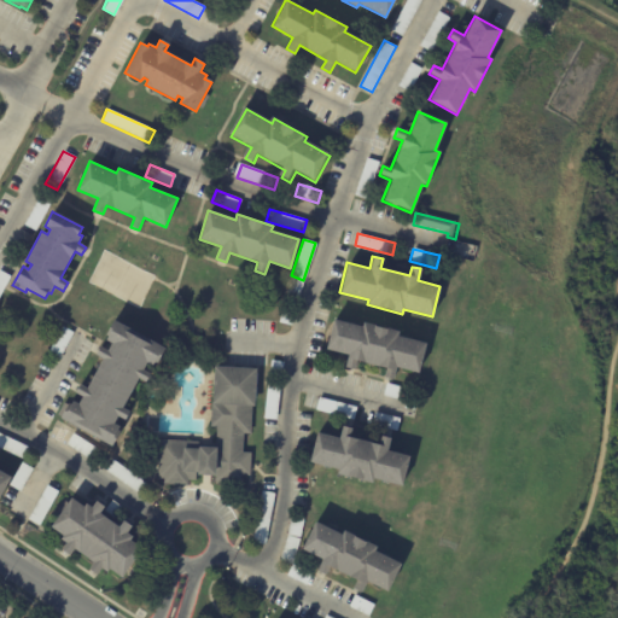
[(0,269),(11,277),(0,295),(0,269)]
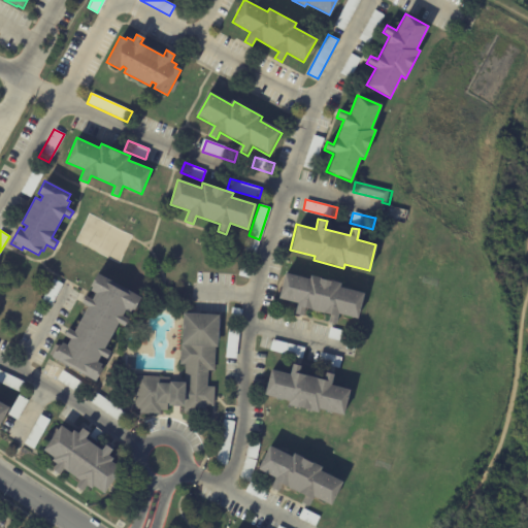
[(249,238),(259,241),(253,262),(242,259),(249,238)]
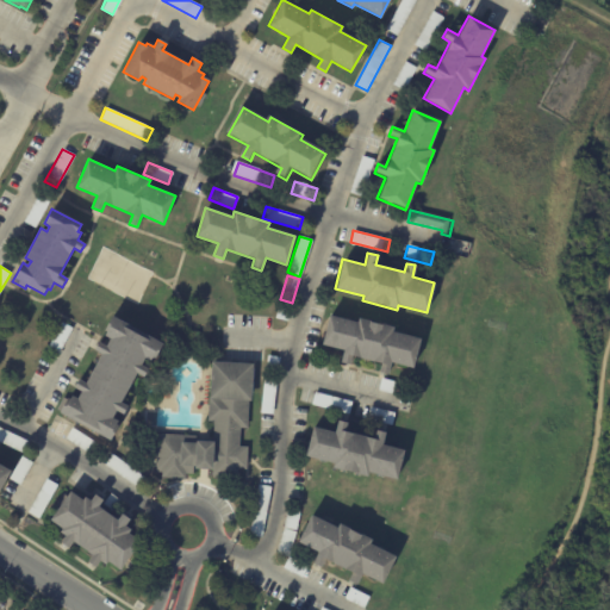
[(290,307),(287,322),(274,318),(278,305),(290,307)]
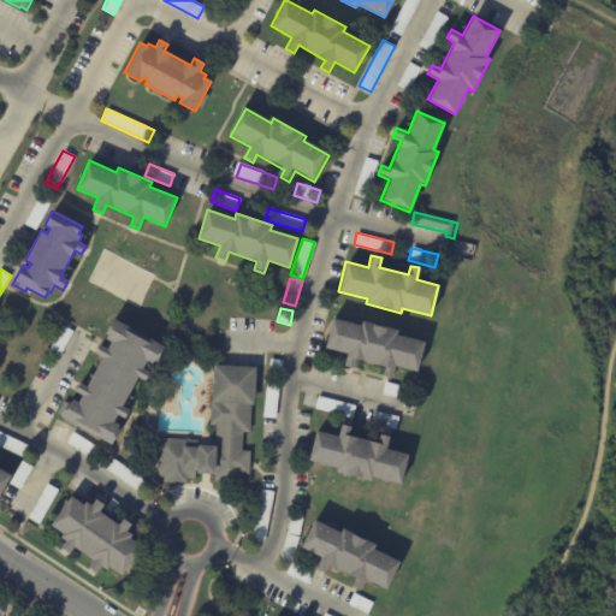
[(58,415),(66,401),(69,402),(71,398),(77,402),(81,395),(73,390),(78,381),(86,386),(101,356),(95,353),(99,344),(106,348),(111,341),(105,337),(107,333),(105,332),(113,318),(164,347),(155,361),(153,360),(152,363),(146,360),(141,367),(149,372),(144,380),(137,375),(120,406),(128,409),(124,418),(117,413),(112,421),(118,425),(116,428),(118,430),(111,444),(58,415)]
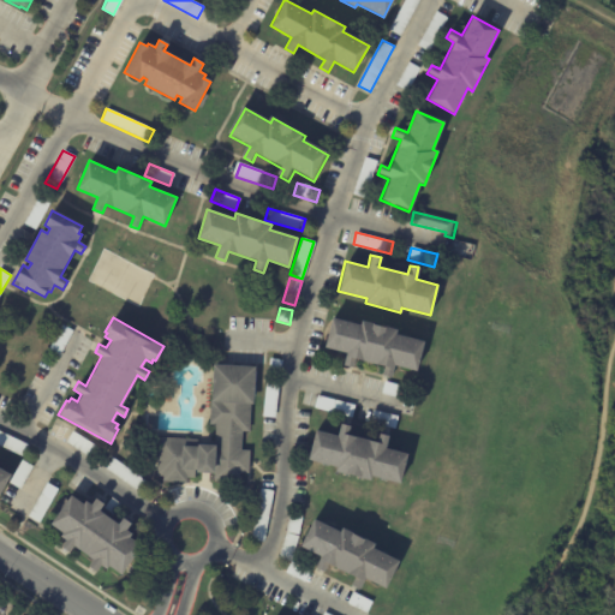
[(423,341),(416,370),(394,365),(390,378),(381,376),(384,365),(354,358),(352,366),(344,365),(346,352),(324,346),(332,317),(360,324),(362,320),(396,329),(395,334),(423,341)]
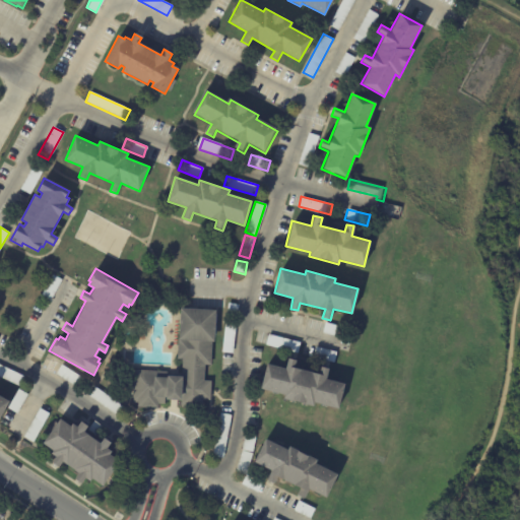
[(61,279),(49,304),(39,299),(52,274),(61,279)]
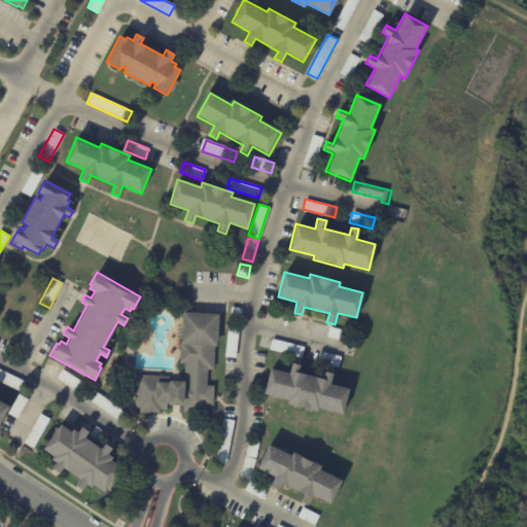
[(242,308),(240,320),(229,318),(231,307),(242,308)]
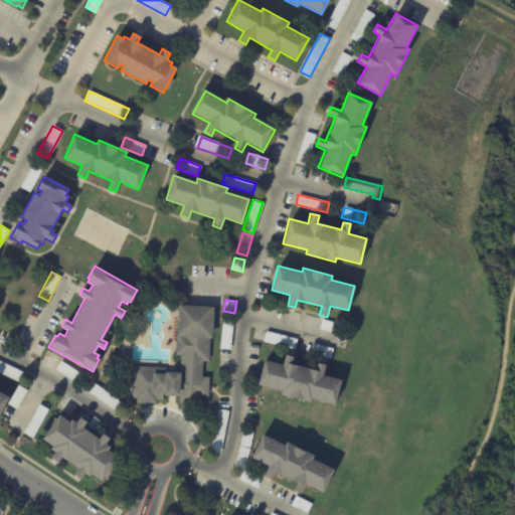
[(214,307),(212,338),(209,338),(208,359),(202,359),(201,375),(208,376),(207,394),(200,394),(199,401),(178,399),(178,397),(167,397),(167,393),(162,393),(162,398),(155,397),(154,401),(135,400),(135,397),(130,396),(132,364),(164,365),(164,373),(168,374),(168,373),(179,374),(180,359),(179,359),(179,354),(174,354),(175,334),(178,334),(180,306),(214,307)]
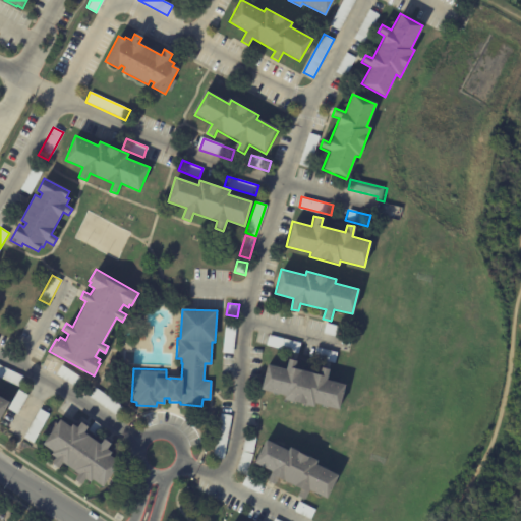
[(236,322),(232,355),(222,353),(225,321),(236,322)]
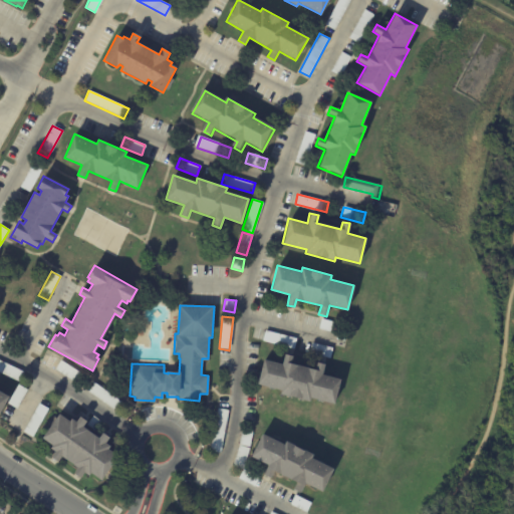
[(321,318),(338,322),(336,333),(317,329),(320,318),(321,318)]
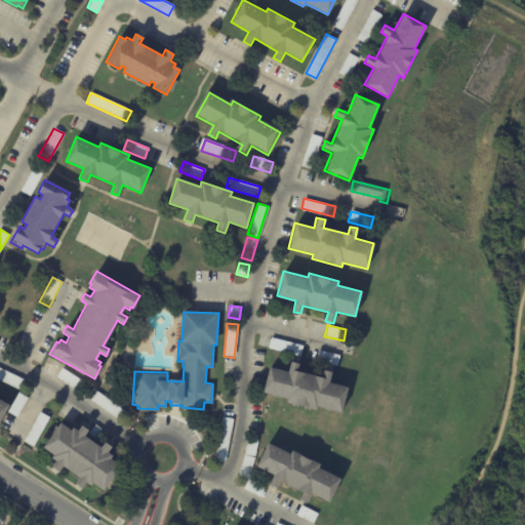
[(303,346),(299,356),(268,348),(270,336),(303,346)]
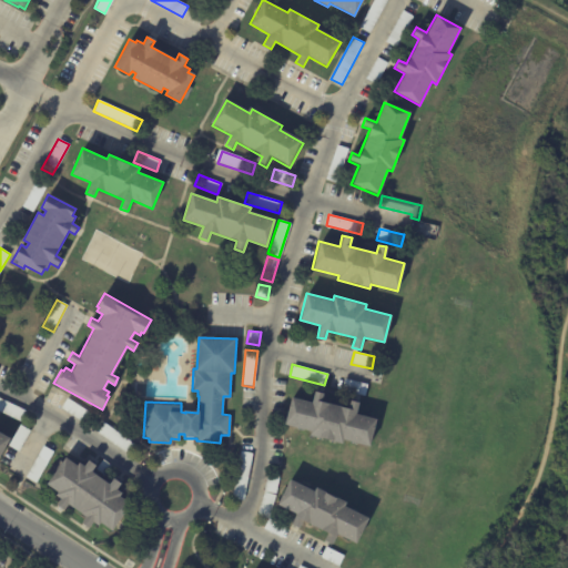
[(366,384),(364,396),(341,391),(344,378),(366,384)]
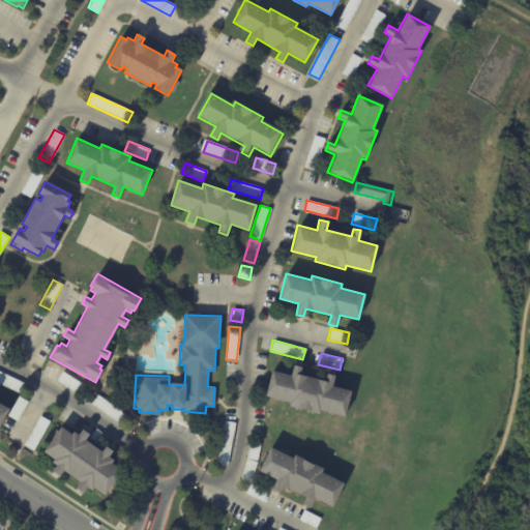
[(301,367),(299,375),(324,381),(326,374),(334,376),(331,386),(351,391),(345,416),(320,411),(319,415),(289,407),(290,403),(265,396),(271,371),(290,376),(293,365),(301,367)]
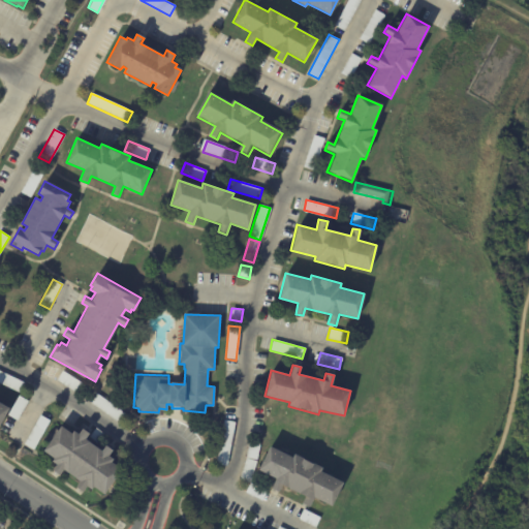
[(18,393),(0,383),(0,371),(23,382),(18,393)]
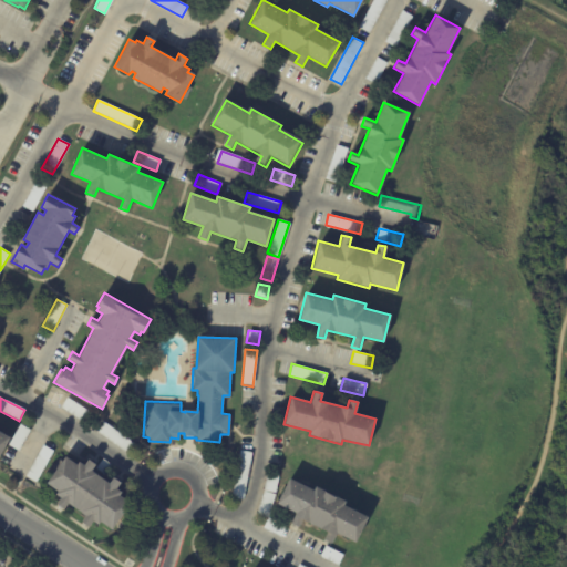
[(92,414),(85,424),(60,408),(66,398),(92,413),(92,414)]
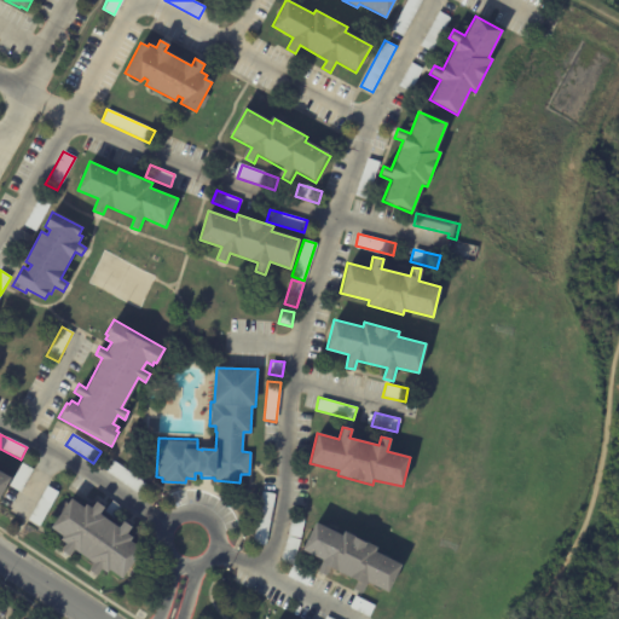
[(149,486),(140,496),(104,469),(111,460),(149,486)]
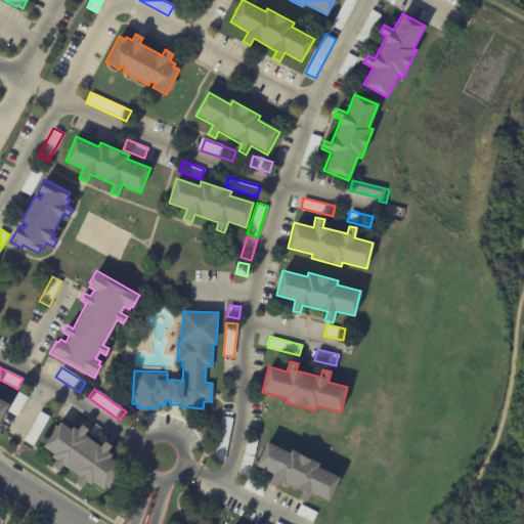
[(28,397),(16,417),(7,411),(17,392),(28,397)]
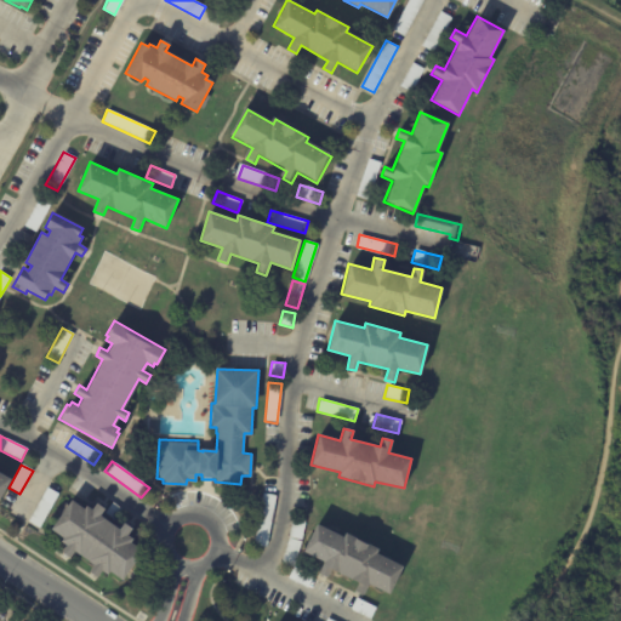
[(0,472),(11,479),(0,499),(0,472)]
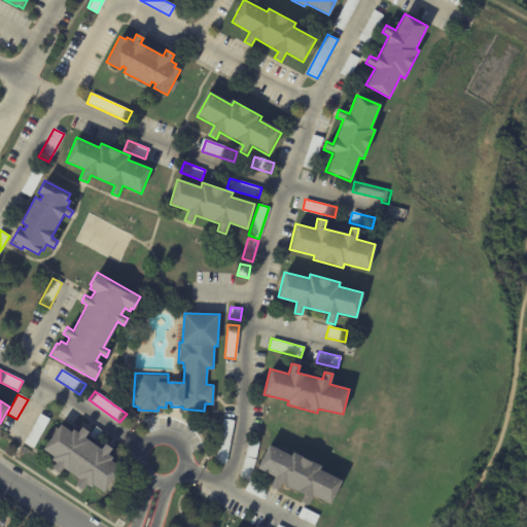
[(49,419),(33,448),(23,443),(39,413),(49,419)]
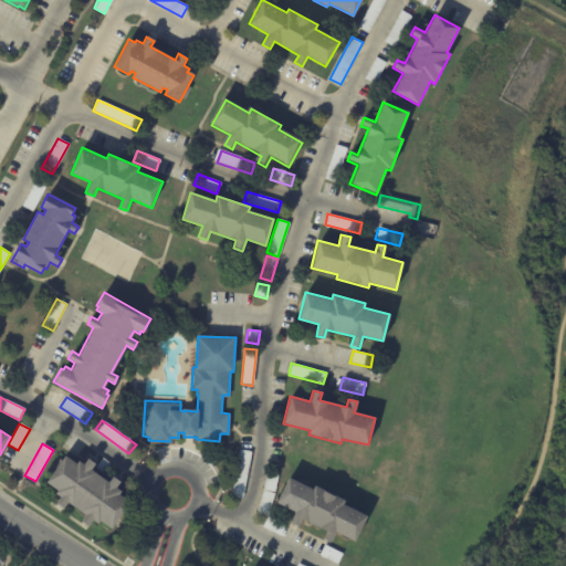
[(252,451),(243,499),(231,496),(240,449),(252,451)]
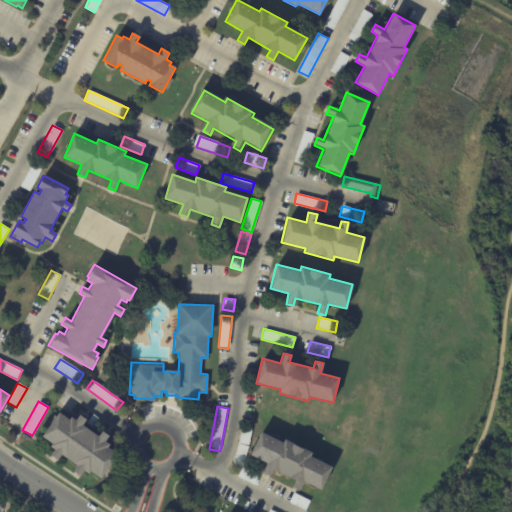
[(79,414),(86,419),(82,424),(98,436),(102,431),(109,436),(105,441),(110,444),(108,447),(117,454),(100,478),(90,471),(88,473),(84,470),(80,476),(73,471),(77,466),(61,454),(57,460),(50,455),(55,449),(50,446),(52,443),(42,436),(59,412),(69,419),(71,417),(75,420),(79,414)]
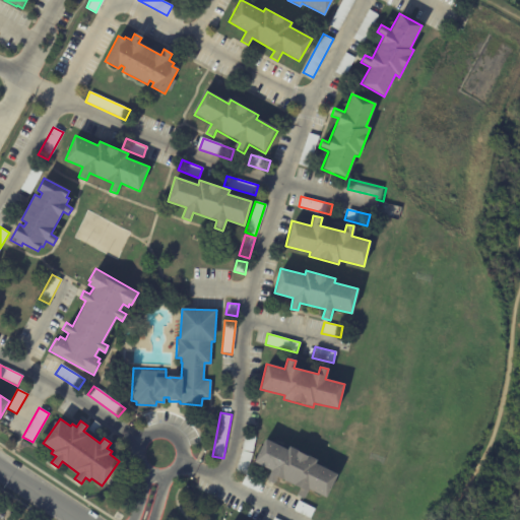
[(255,435),(252,452),(241,449),(245,433),(255,435)]
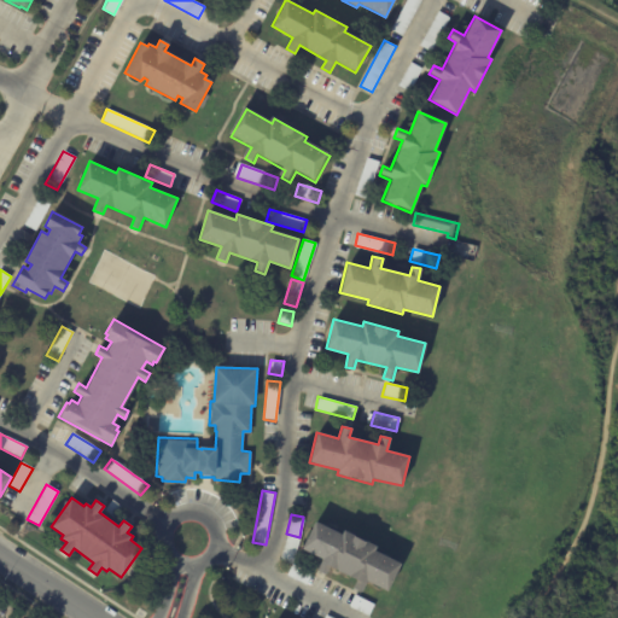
[(400,565),(386,592),(366,581),(360,593),(351,588),(355,581),(328,566),(325,576),(315,571),(321,560),(301,549),(315,522),(340,535),(343,530),(375,547),(373,551),(400,565)]
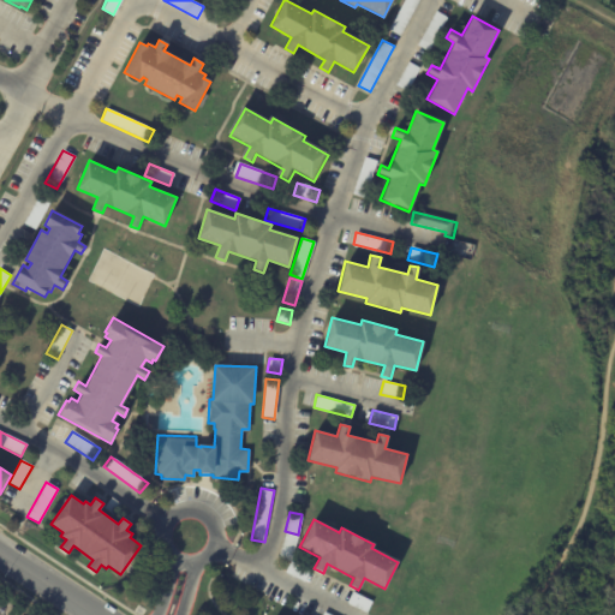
[(309,571),(309,572),(304,583),(284,573),(290,562),(309,571)]
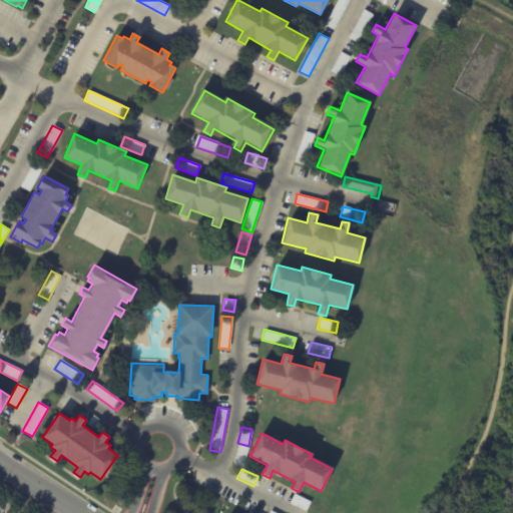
[(310,501),(305,511),(289,503),(294,493),(310,501)]
